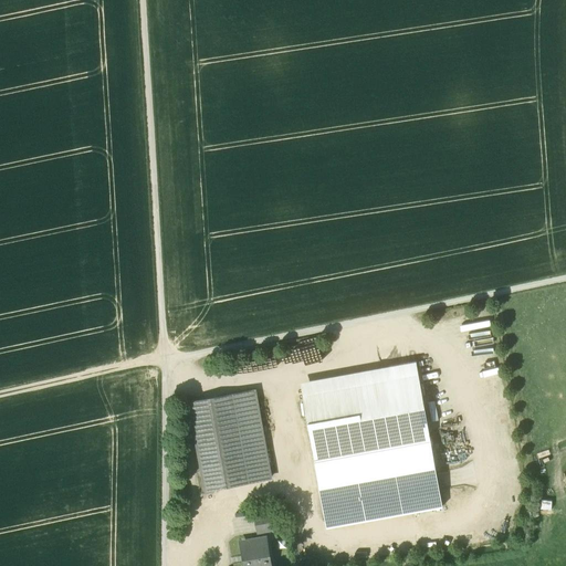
[(458,323),(463,347),(493,341),(490,324),(481,326),(480,318),(458,323)]
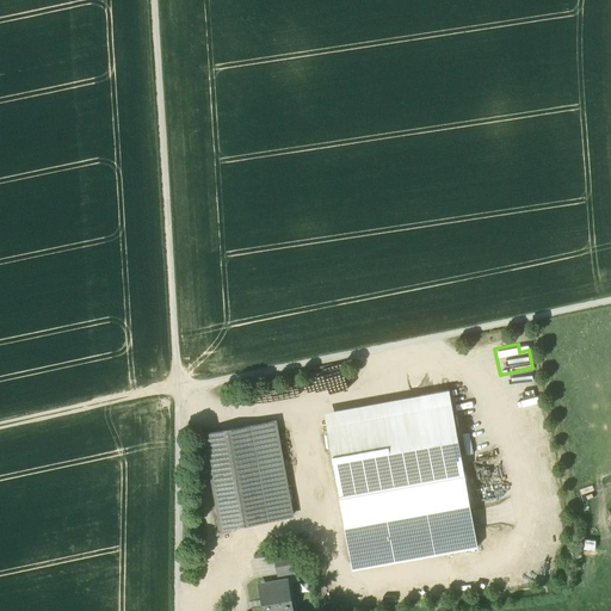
[(423,411),(326,429),(339,499),(464,476),(449,392),(420,396),(423,411)]
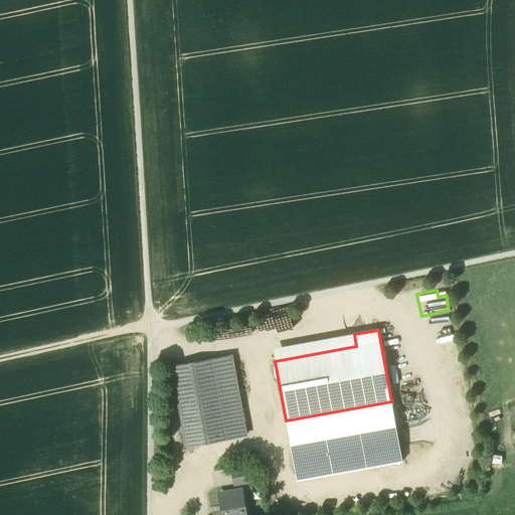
[(231,356),(172,367),(186,447),(245,436),(231,356)]
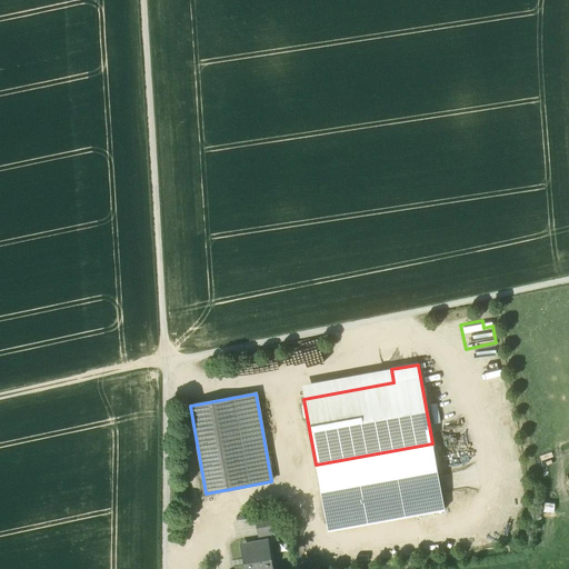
[(445,512),(432,443),(316,465),(326,520),(415,505),(417,517),(445,512)]
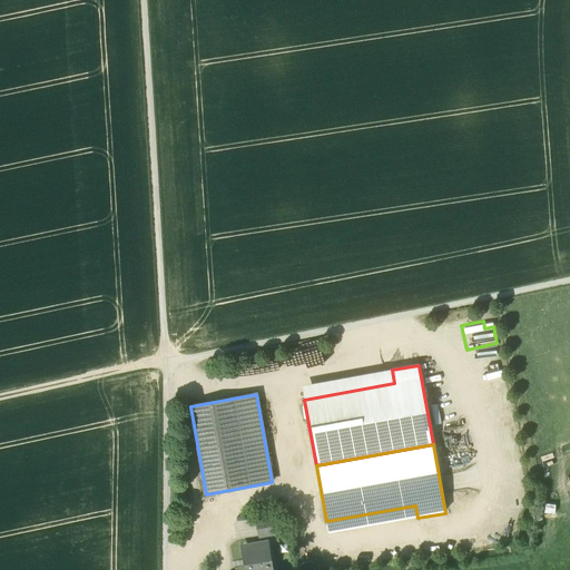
[(273,517),(255,520),(258,536),(275,532),(273,517)]
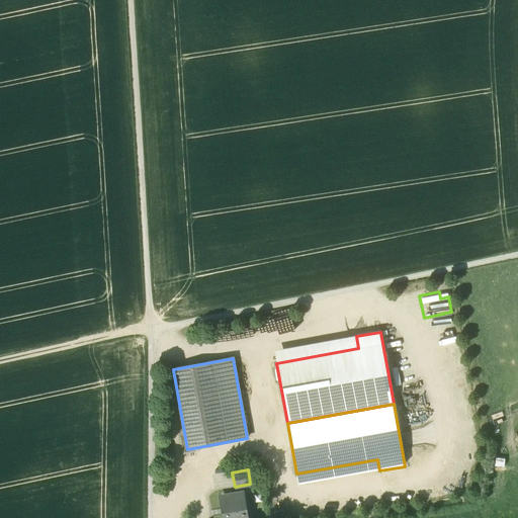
[(242,492),(223,495),(226,513),(223,513),(223,517),(243,517),(243,512),(246,512),(242,492)]
